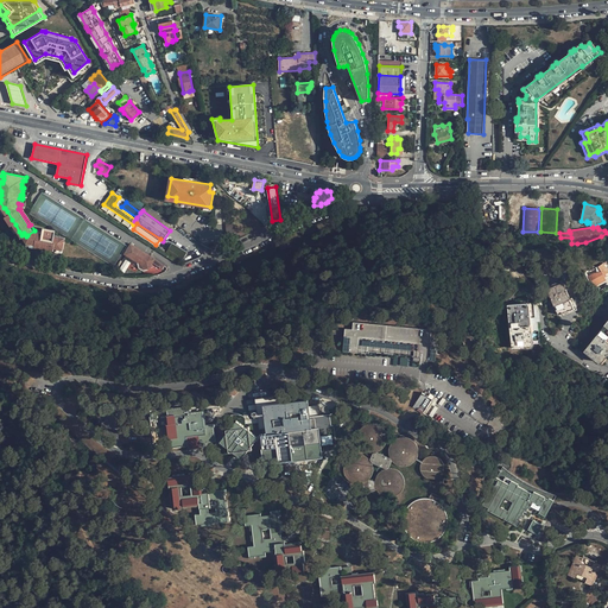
[(38,234),(39,232),(35,230),(27,235),(30,238),(29,240),(29,244),(36,245),(43,246),(51,248),(57,249),(65,251),(68,238),(63,236),(62,239),(38,234)]
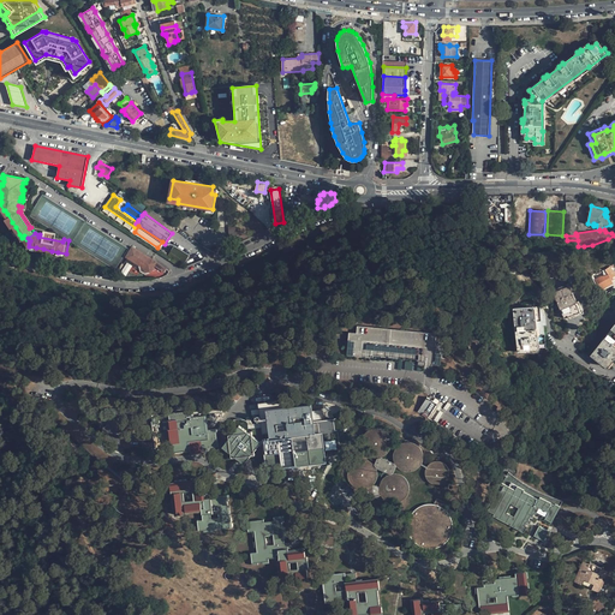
[(174,246),(169,255),(184,264),(189,256),(174,246)]
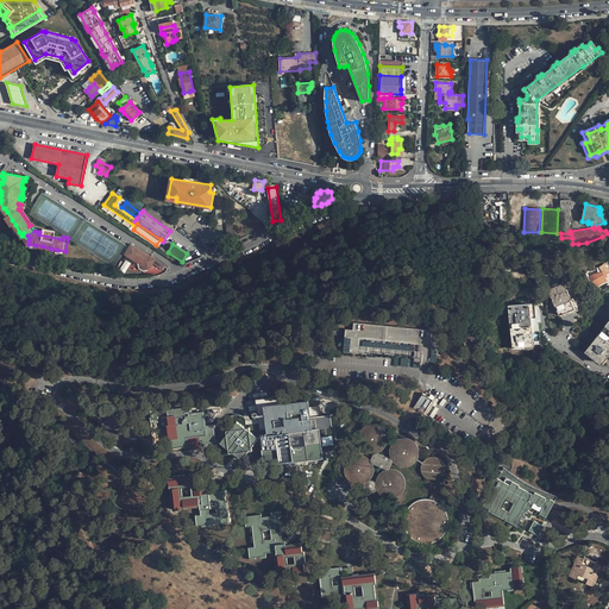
[(132,245),(131,249),(126,256),(139,264),(140,269),(144,271),(149,271),(156,261),(132,245)]
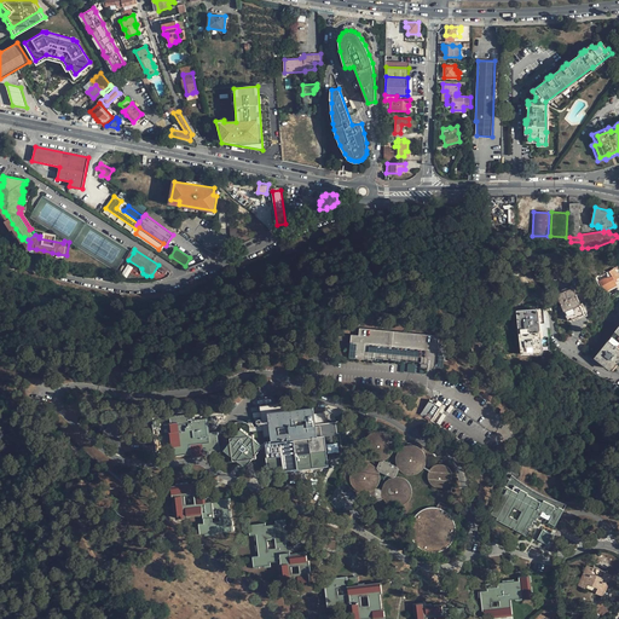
[(618,277),(618,276),(614,267),(609,271),(612,276),(606,277),(599,281),(605,291),(618,285),(615,281),(618,277)]
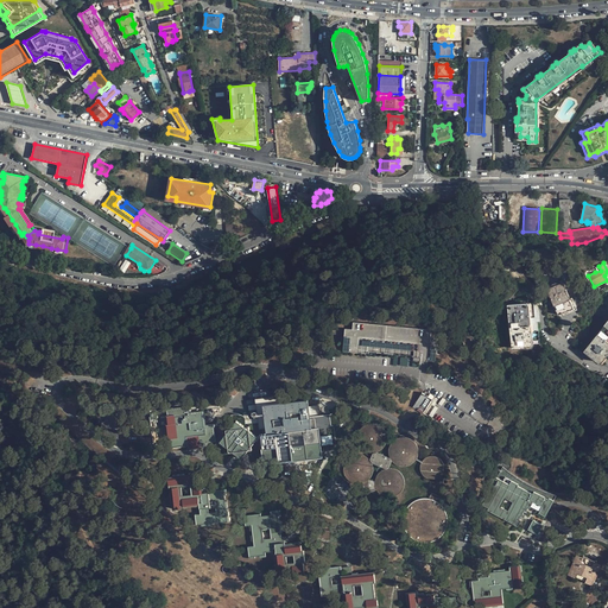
[(559,315),(574,308),(563,283),(548,289),(559,315)]
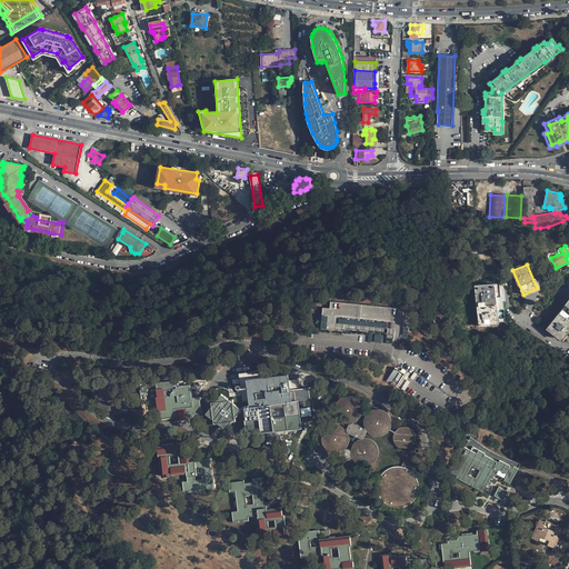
[(480,327),(498,325),(493,286),(493,283),(477,286),(480,327)]
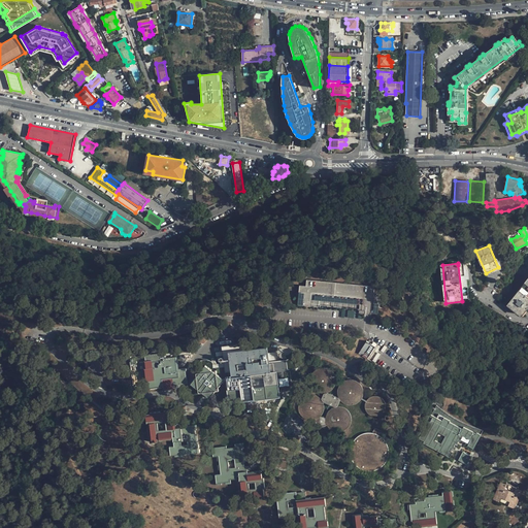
[(375,285),(307,277),(306,285),(300,284),(298,297),(299,297),(298,304),(328,307),(328,305),(359,308),(359,312),(365,312),(365,311),(378,312),(378,305),(380,306),(381,292),(374,292),(375,285)]
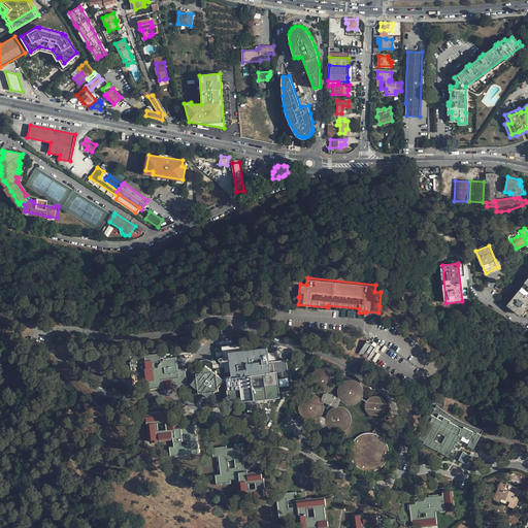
[(527,305),(527,278),(508,304),(521,315),(527,305)]
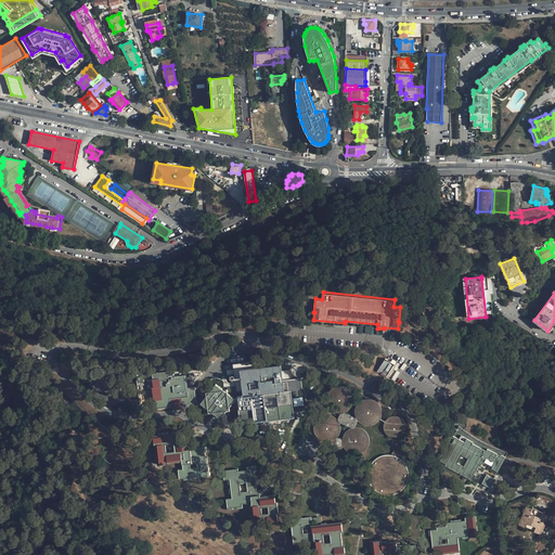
[(386,376),(395,363),(385,358),(376,370),(386,376)]
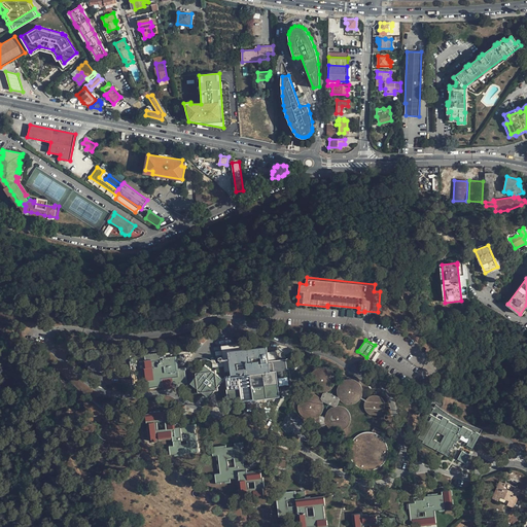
[(267,347),(256,348),(248,349),(248,343),(222,346),(225,371),(231,371),(232,376),(226,377),(229,401),(278,395),(278,394),(276,371),(270,372),(270,369),(269,363),(267,347)]
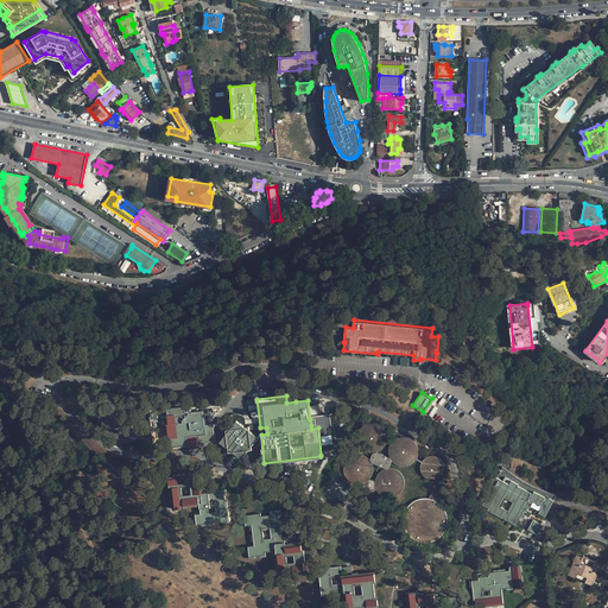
[(198,436),(200,444),(206,444),(216,443),(214,425),(204,425),(203,411),(190,412),(190,407),(166,410),(168,425),(169,439),(171,438),(171,448),(188,445),(187,437),(198,436)]
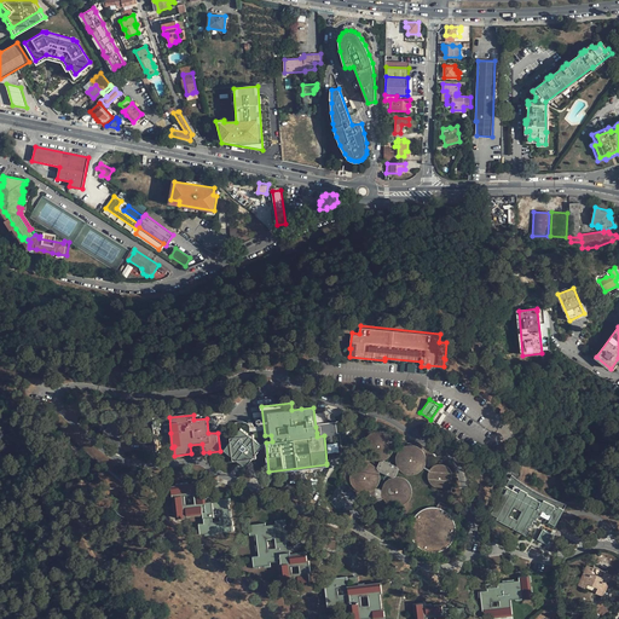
[(256,453),(260,449),(256,449),(256,445),(259,445),(254,440),(254,434),(247,434),(239,429),(235,435),(227,437),(229,443),(224,450),(231,455),(231,462),(238,461),(244,466),(250,460),(256,458),(256,453)]
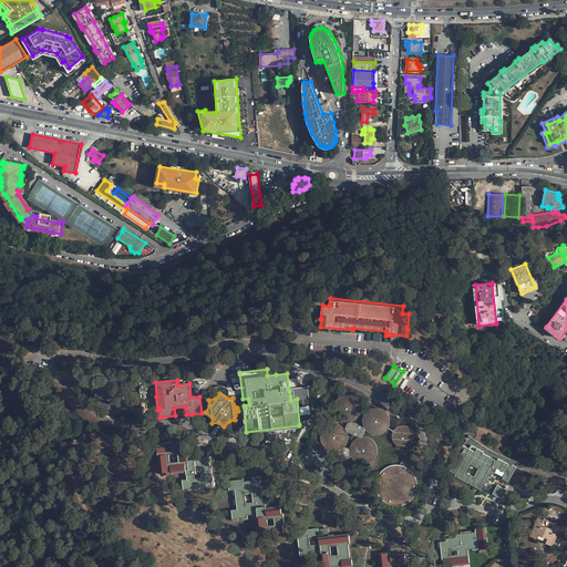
[(341,421),(347,422),(351,421),(357,416),(359,413),(360,410),(360,408),(360,404),(359,402),(357,399),(354,397),(352,395),(349,394),(347,393),(342,394),(338,397),(334,399),(333,403),(332,406),(332,411),(333,414),(336,418),(338,419),(341,421)]
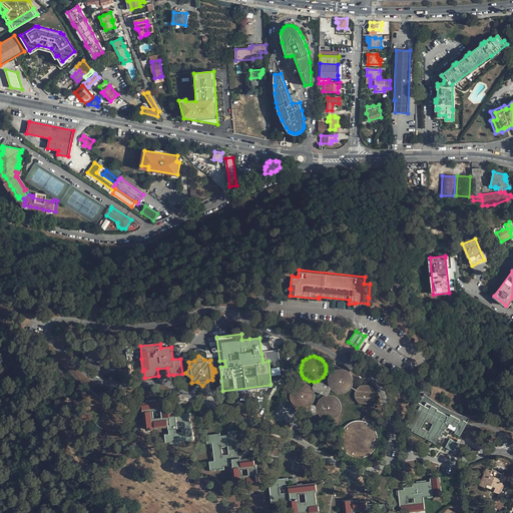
[(281,375),(280,368),(270,369),(271,376),(281,375)]
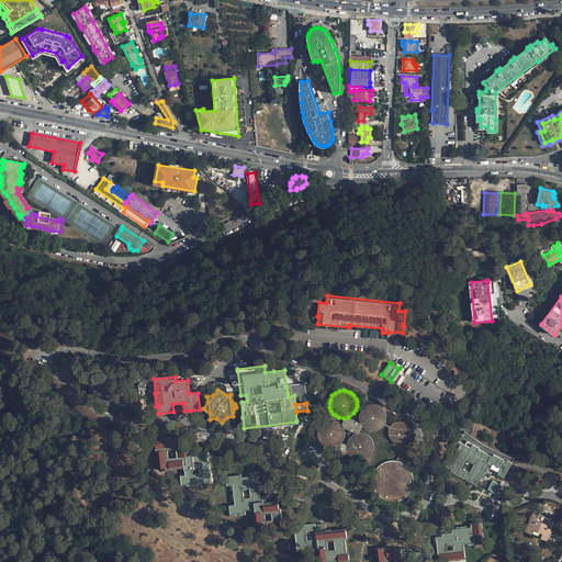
[(359,419),(360,423),(362,426),(366,428),(368,430),(371,430),(374,431),(378,430),(381,428),(384,425),(386,420),(388,417),(386,414),(385,409),(382,406),(379,404),(375,403),(372,403),(369,404),(366,405),(363,407),(361,409),(360,413),(359,416),(359,419)]
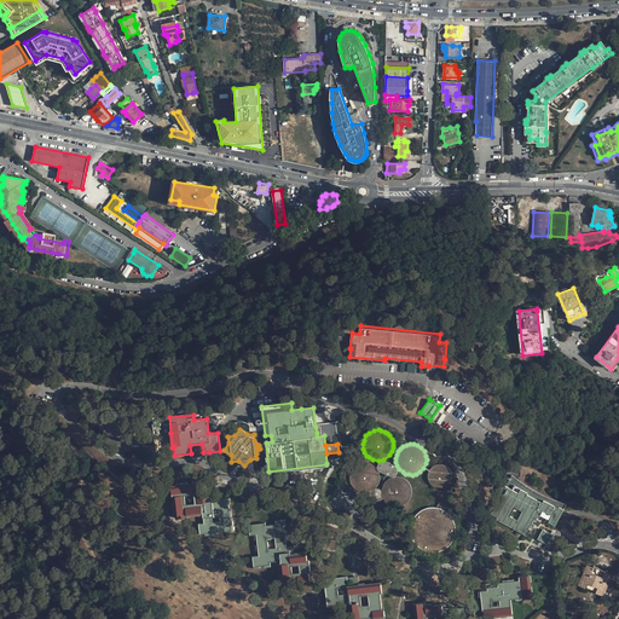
[(379,472),(392,476),(395,476),(399,469),(397,466),(383,460),(379,461),(375,467),(379,472)]
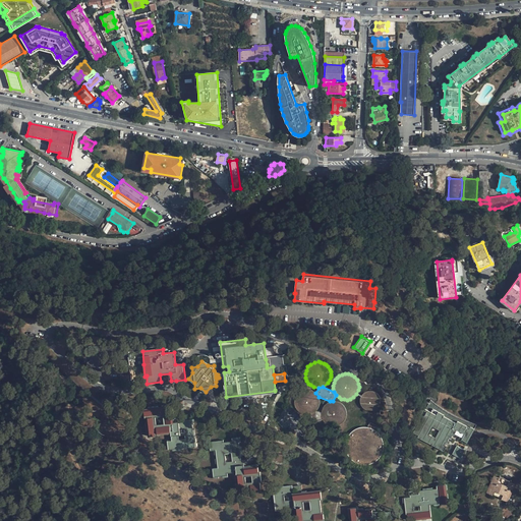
[(314,412),(316,410),(319,407),(320,404),(320,400),(319,397),(315,393),(313,391),(309,389),(306,389),(303,389),(300,390),(298,392),(296,394),(294,398),(294,402),(294,406),(296,410),(299,412),(302,414),(306,414),(311,414),(314,412)]
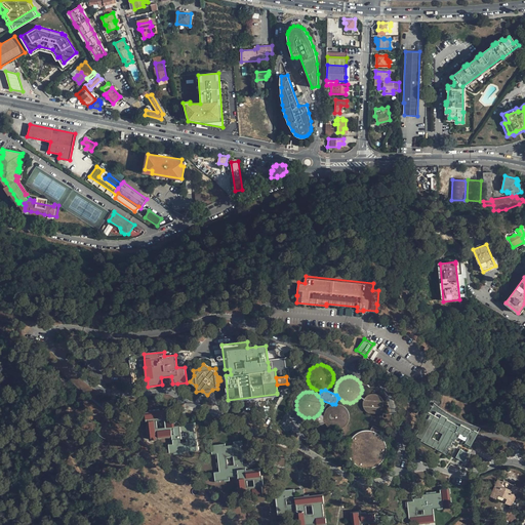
[(370,412),(373,413),(376,412),(379,411),(381,408),(384,404),(382,401),(382,399),(380,396),(377,394),(373,393),(369,393),(366,395),(364,398),(363,401),(363,404),(364,407),(365,409),(367,411),(370,412)]
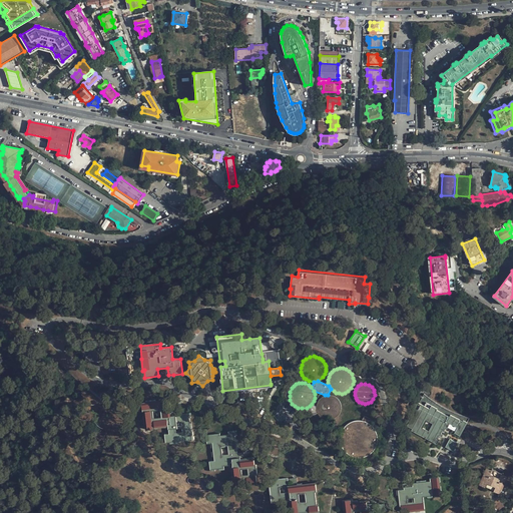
[(317,402),(316,406),(316,411),(318,415),(320,417),(323,419),(327,420),(330,420),(334,419),(337,418),(339,415),(341,411),(341,408),(341,405),(340,402),(338,398),(335,396),(332,395),(328,395),(325,395),(320,398),(317,402)]
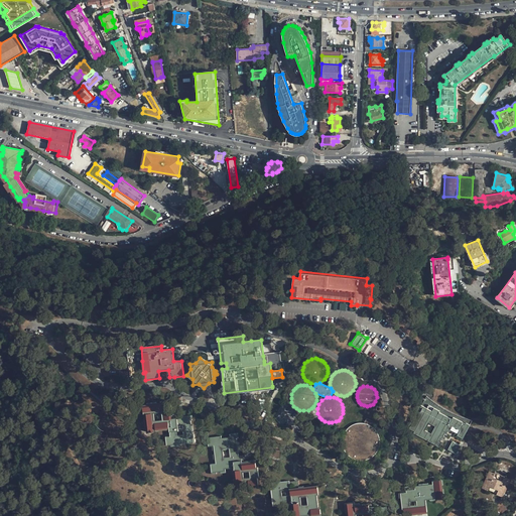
[(184,444),(195,443),(192,426),(191,426),(190,421),(191,420),(191,415),(181,417),(176,418),(171,419),(169,400),(160,401),(159,402),(154,403),(154,402),(143,403),(143,404),(142,405),(143,414),(145,414),(145,418),(144,419),(145,427),(146,428),(147,432),(156,431),(156,429),(168,428),(169,436),(165,437),(166,446),(183,443),(184,444)]
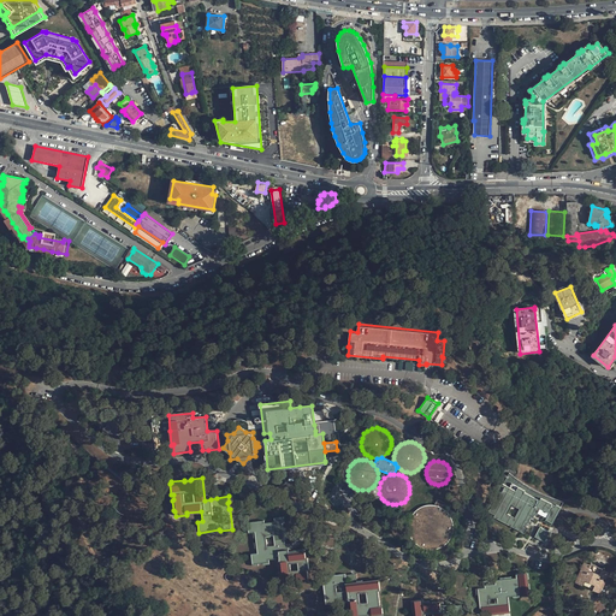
[(379,493),(379,487),(374,485),(372,487),(368,490),(369,491),(375,495),(379,493)]
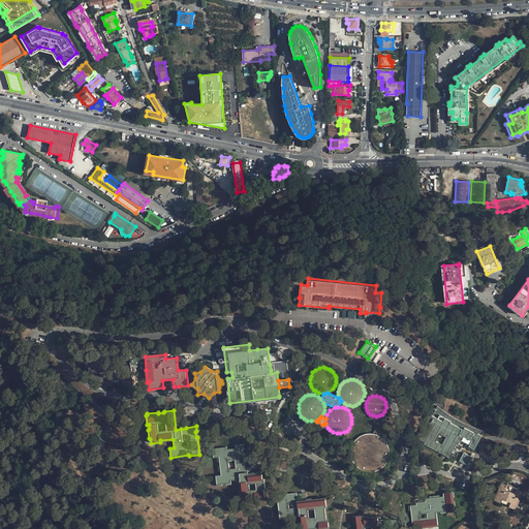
[(382,432),(375,429),(373,433),(368,432),(366,433),(362,434),(358,437),(353,442),(351,445),(350,449),(350,455),(351,458),(352,462),(355,465),(358,468),(360,469),(364,471),(369,472),(373,471),(375,471),(379,470),(381,468),(383,467),(385,464),(387,461),(389,458),(390,456),(390,453),(390,449),(389,446),(387,443),(385,439),(383,438),(380,435),(382,432)]
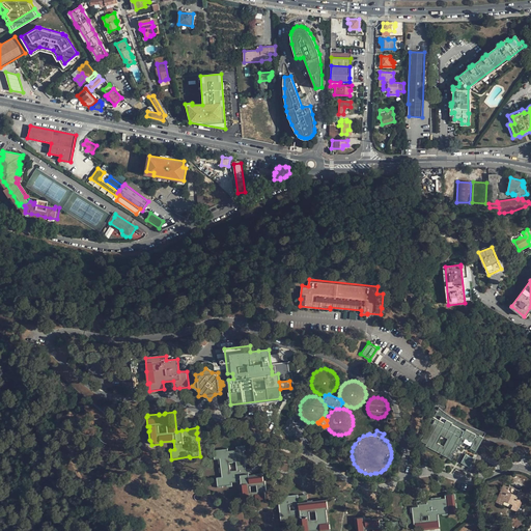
[(245,445),(235,445),(235,450),(227,450),(227,449),(214,450),(215,459),(218,459),(219,464),(220,464),(221,468),(219,468),(220,473),(221,473),(221,477),(217,477),(218,488),(223,487),(223,485),(227,485),(227,487),(232,486),(232,484),(239,484),(239,490),(241,490),(241,493),(240,494),(241,503),(249,503),(248,502),(266,500),(264,491),(266,491),(266,481),(263,481),(262,474),(249,475),(248,470),(245,470),(245,465),(247,465),(246,458),(245,458),(244,449),(245,448),(245,445)]
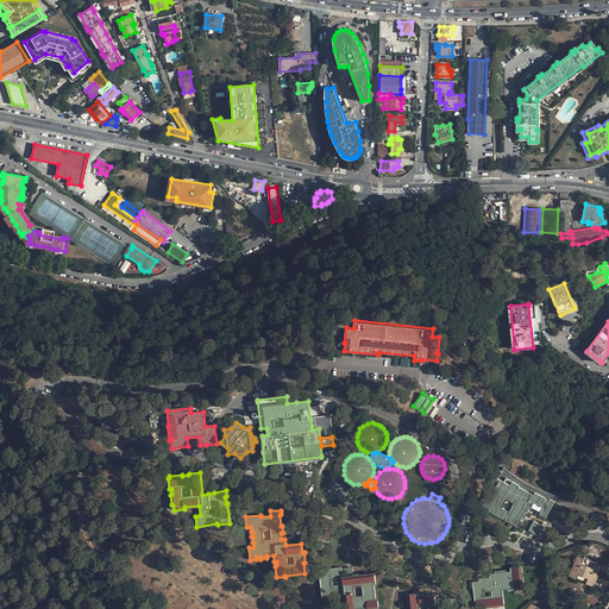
[(544,526),(534,521),(528,529),(539,535),(544,526)]
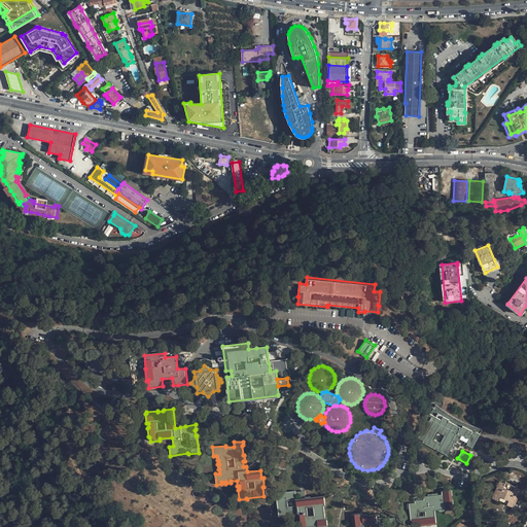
[(513,502),(517,496),(517,494),(519,494),(520,490),(499,481),(492,497),(498,500),(500,496),(501,497),(506,499),(508,500),(507,503),(513,506),(515,503),(513,502)]
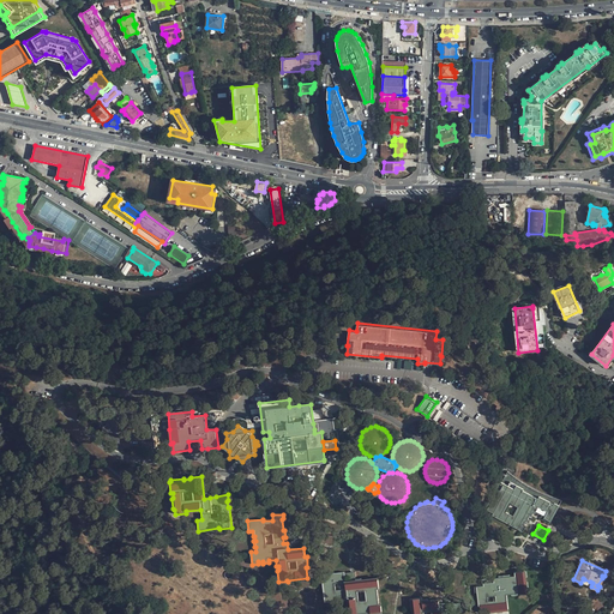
[(513,576),(492,578),(492,583),(482,584),(482,587),(475,587),(476,603),(479,603),(480,613),(507,609),(505,594),(516,593),(517,595),(528,594),(524,571),(513,572),(513,576)]
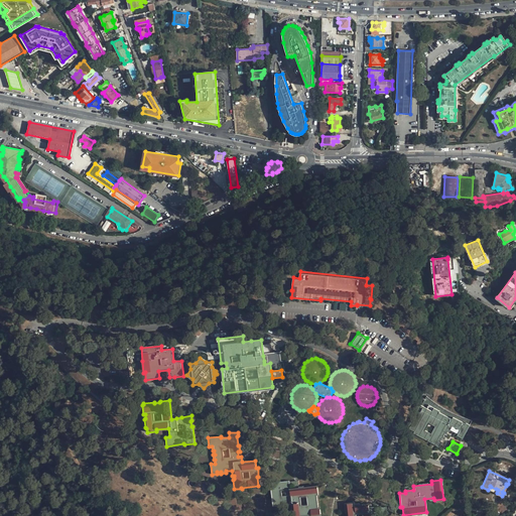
[(319,508),(317,508),(316,494),(317,494),(316,485),(298,488),(289,489),(289,482),(288,481),(271,483),(271,487),(270,488),(272,506),(291,504),(292,515),(300,515),(311,513),(311,515),(319,514),(319,508)]
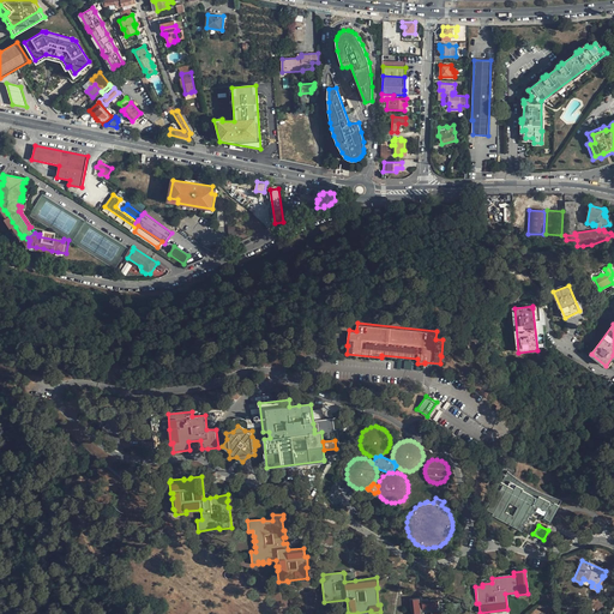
[(439,609),(438,599),(428,600),(428,599),(422,599),(421,597),(409,599),(410,609),(413,609),(413,613),(458,613),(459,612),(461,612),(459,602),(447,603),(449,607),(439,609)]
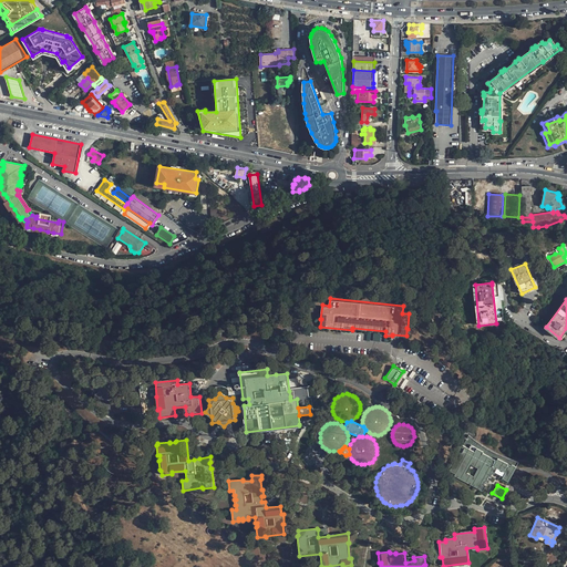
[(413,553),(404,553),(405,563),(414,560),(413,557),(413,553)]
